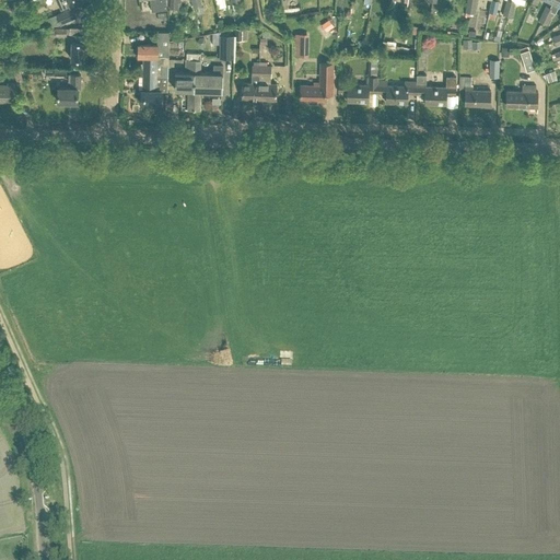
[(150,0),(152,10),(167,9),(166,0),(150,0)]
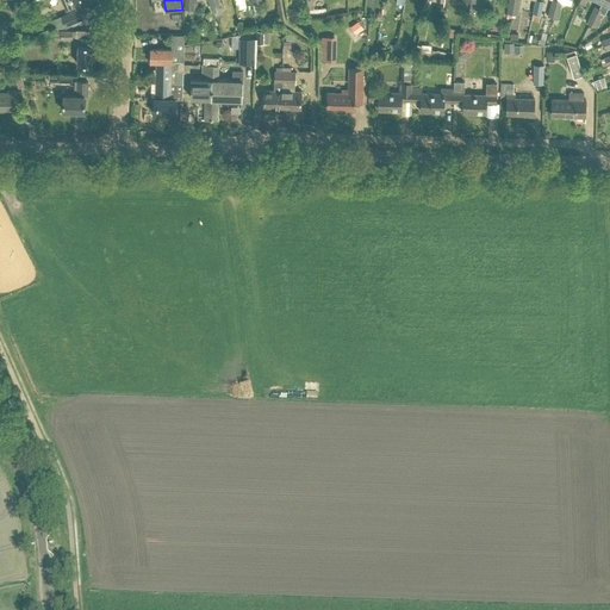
[(542,0),(535,0),(533,12),(540,13),(543,0),(542,0)]
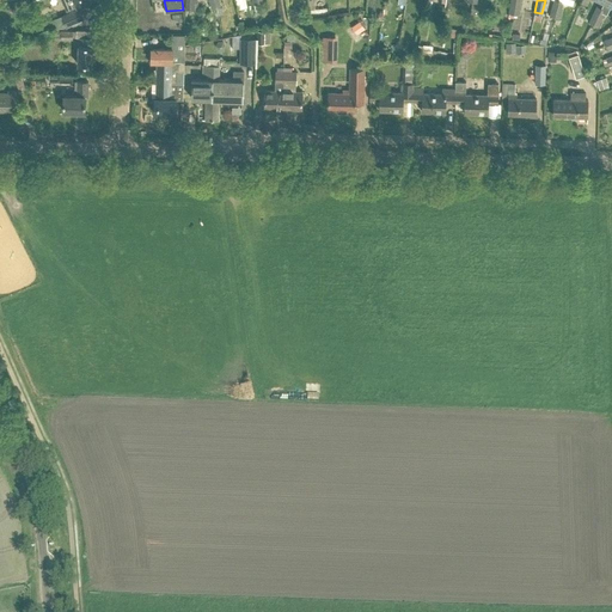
[(611,0),(604,0),(604,1),(601,7),(594,24),(598,25),(604,12),(607,13),(611,5),(611,0)]
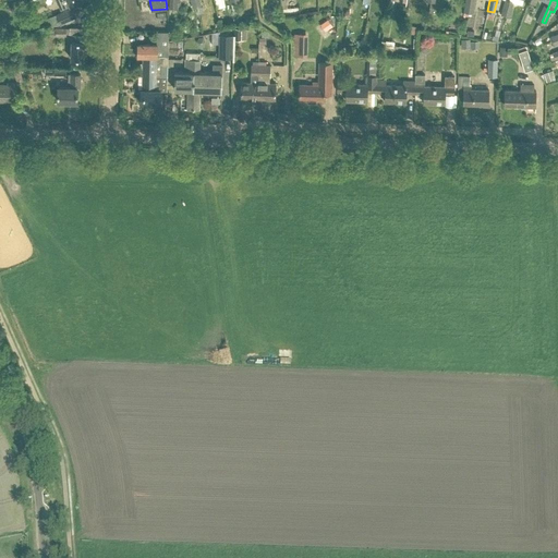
[(537,20),(542,22),(548,7),(544,4),(537,20)]
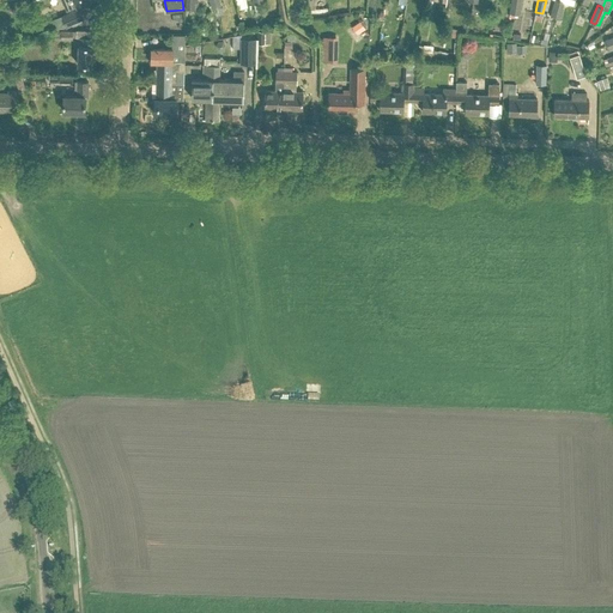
[(62,14),(66,25),(84,18),(79,7),(62,14)]
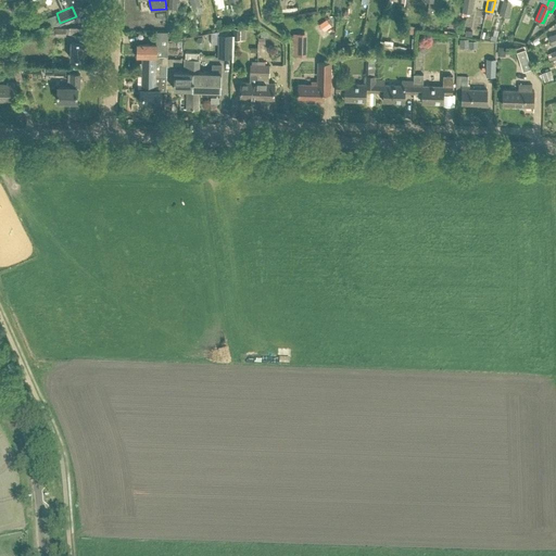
[(325,30),(331,25),(327,19),(319,23),(325,30)]
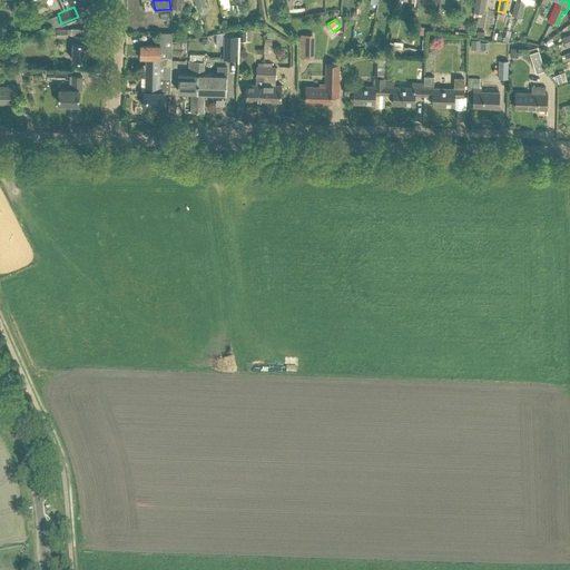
[(416,25),(415,32),(423,35),(425,35),(428,27),(416,25)]
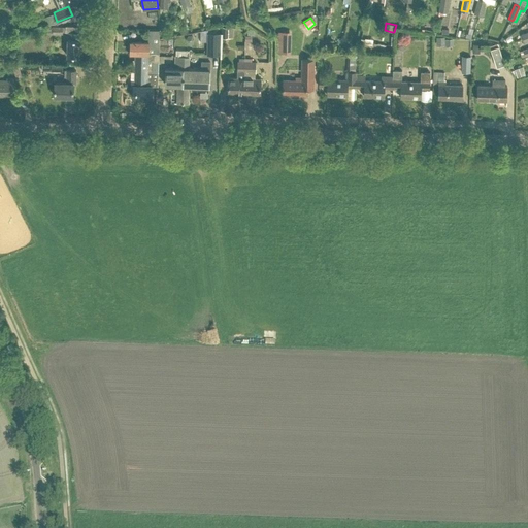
[(66,56),(67,56),(79,56),(80,56),(80,39),(84,39),(85,32),(78,31),(68,31),(66,56)]
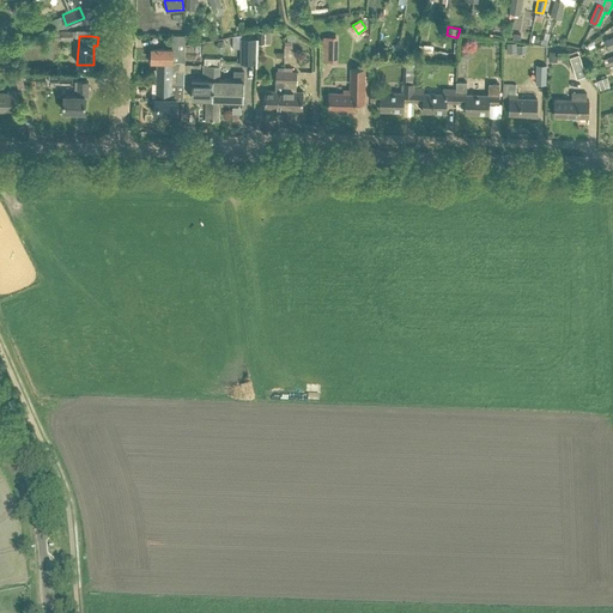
[(323,43),(323,60),(333,60),(333,43),(333,36),(323,36),(323,43)]
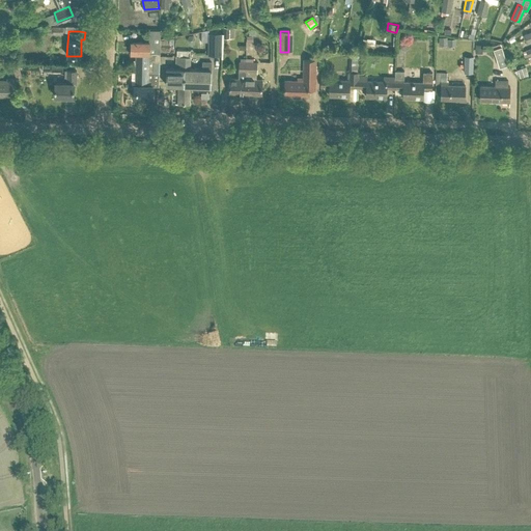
[(208,42),(208,54),(222,54),(222,33),(208,32),(208,42)]
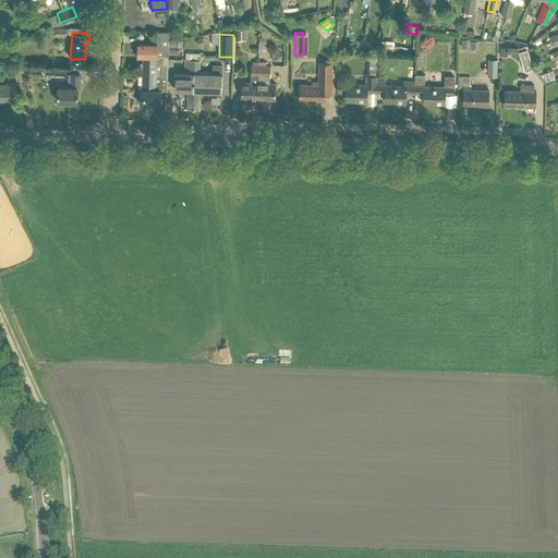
[(145,60),(144,74),(156,75),(161,76),(162,67),(168,67),(169,57),(157,56),(158,44),(138,44),(138,55),(145,55),(145,60)]
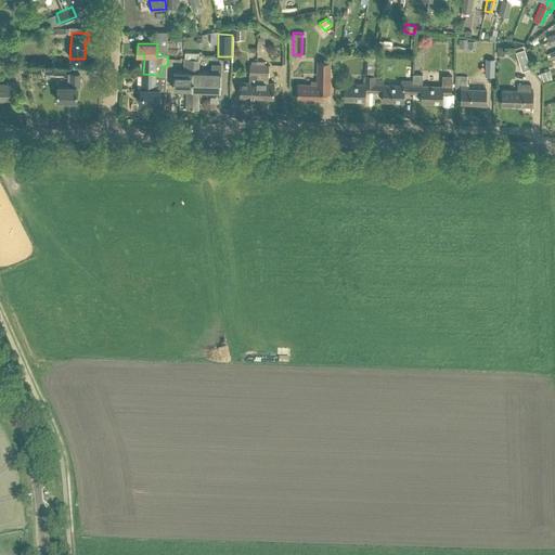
[(516,51),(523,71),(530,67),(524,48),(516,51)]
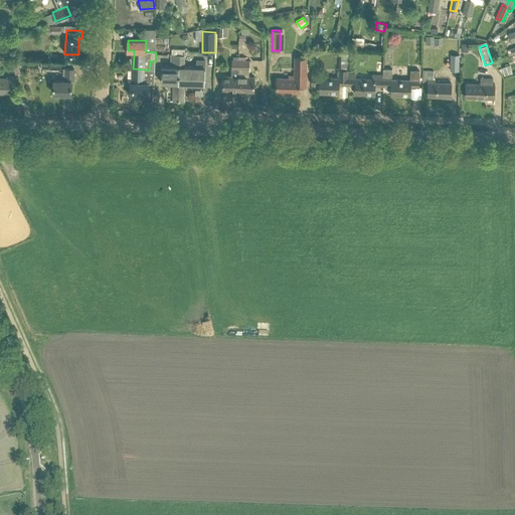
[(111,51),(111,56),(115,56),(114,83),(129,83),(130,51),(111,51)]
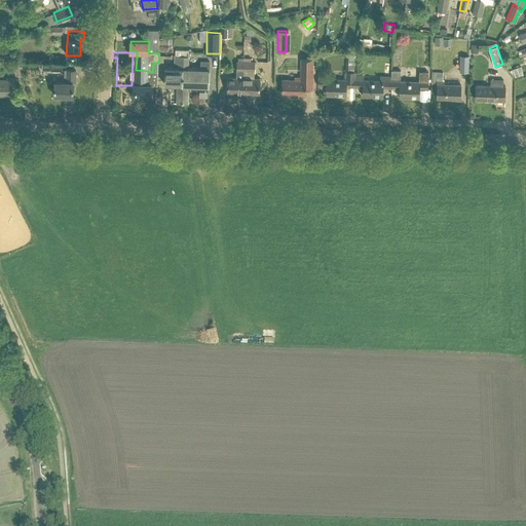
[(347,86),(355,86),(355,76),(355,72),(355,66),(357,52),(347,52),(347,66),(347,71),(347,79),(331,79),(331,75),(318,75),(318,85),(327,85),(327,95),(347,96),(347,86)]
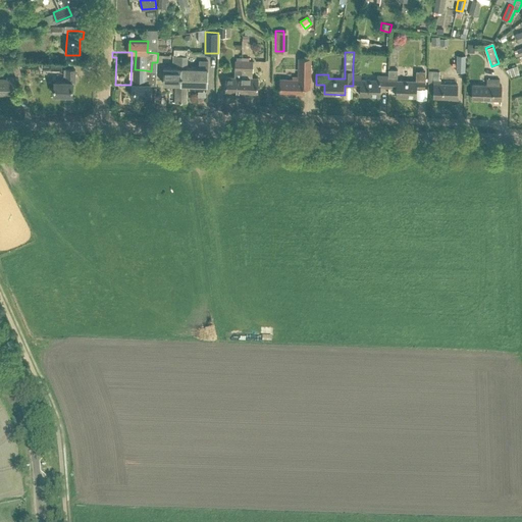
[(188,67),(188,56),(174,55),(173,63),(176,63),(176,66),(164,66),(163,83),(176,84),(176,90),(178,90),(177,102),(187,102),(188,85),(208,85),(208,68),(208,60),(199,60),(199,68),(188,67)]
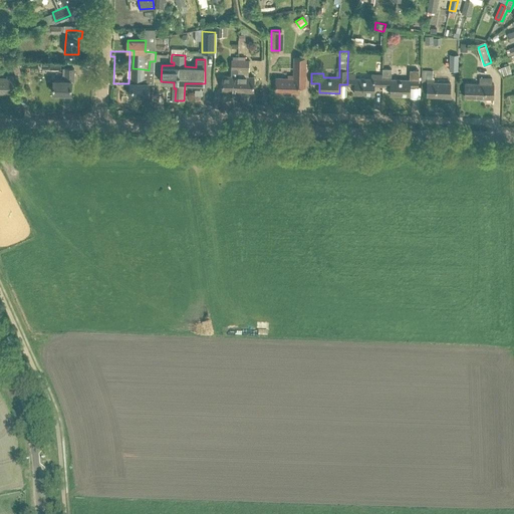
[(450,55),(449,69),(457,70),(458,54),(457,54),(450,54),(450,55)]
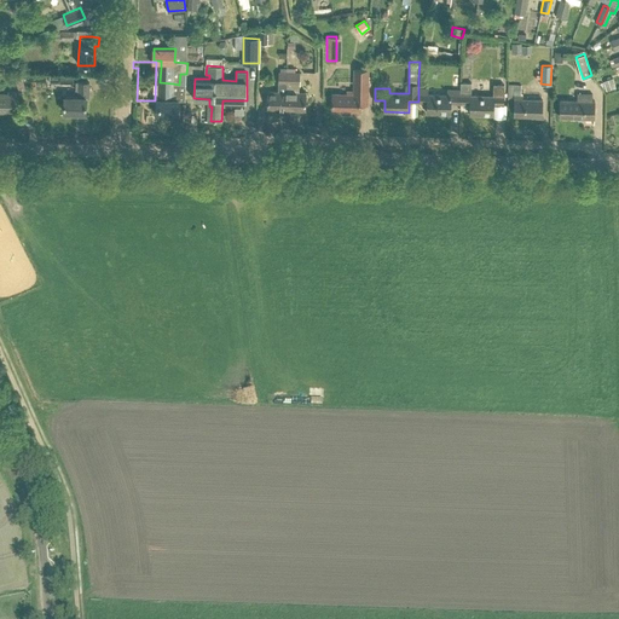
[(278,84),(278,91),(268,91),(268,108),(287,109),(288,68),(281,68),(281,70),(278,70),(278,84)]
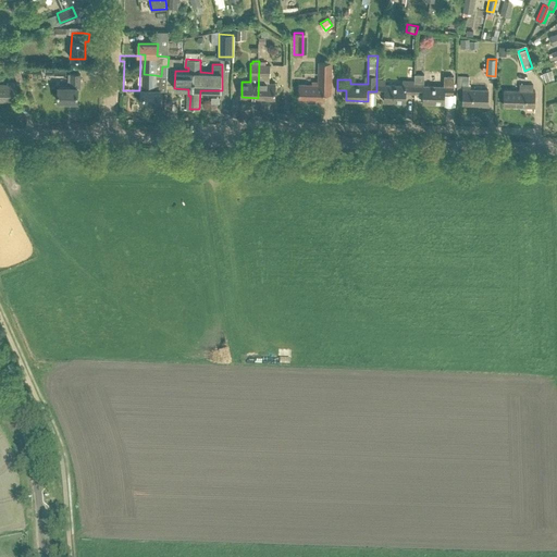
[(259,61),(258,98),(267,98),(267,99),(275,100),(276,83),(270,83),(270,76),(271,76),(271,64),(265,64),(265,61),(259,61)]
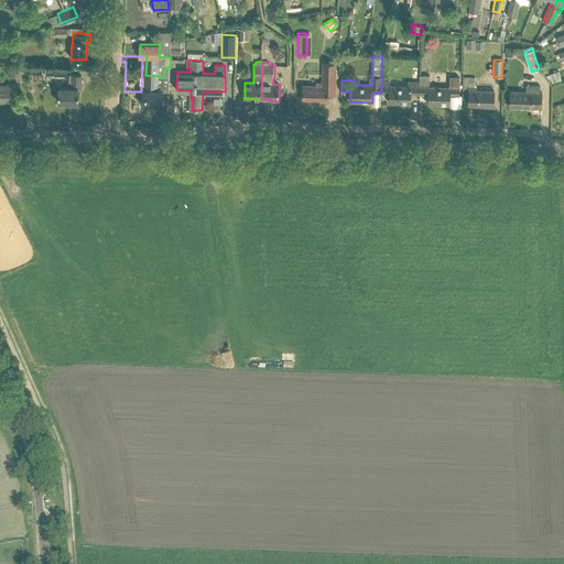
[(302,100),(311,100),(311,104),(320,104),(320,100),(328,100),(328,94),(335,95),(336,63),(323,62),(322,82),(321,82),(321,85),(303,85),(302,100)]
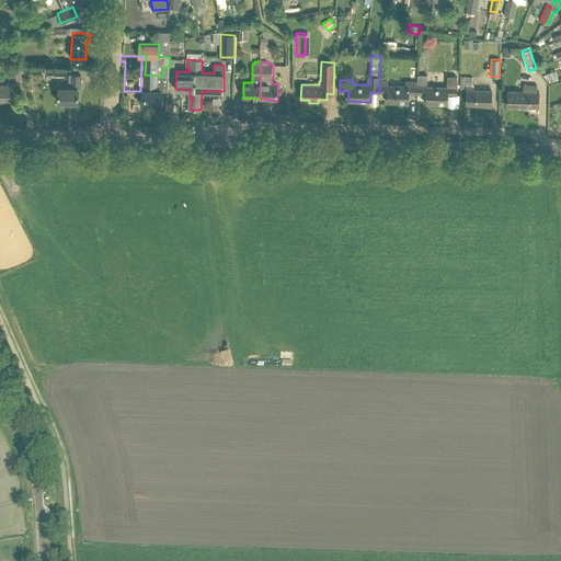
[(157,76),(145,75),(145,90),(142,90),(142,103),(162,104),(162,91),(169,91),(169,67),(163,67),(162,77),(157,76)]
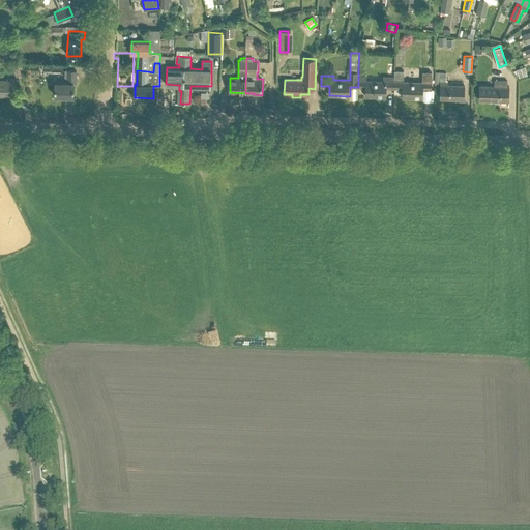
[(13,66),(18,78),(23,76),(18,65),(13,66)]
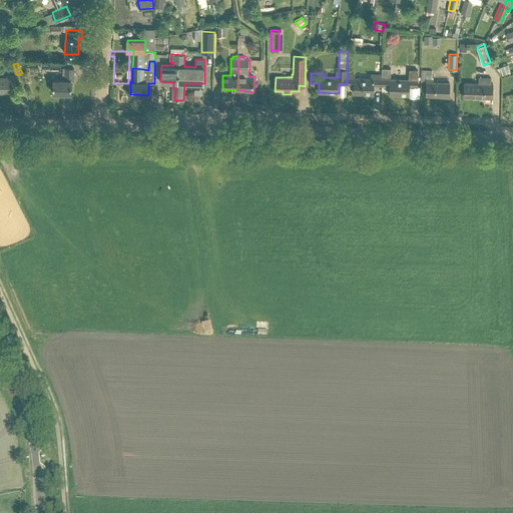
[(508,64),(499,66),(502,74),(510,72),(508,64)]
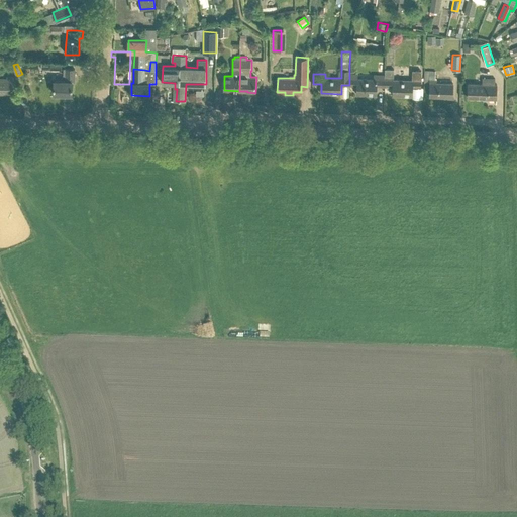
[(486,68),(488,75),(495,74),(493,66),(486,68)]
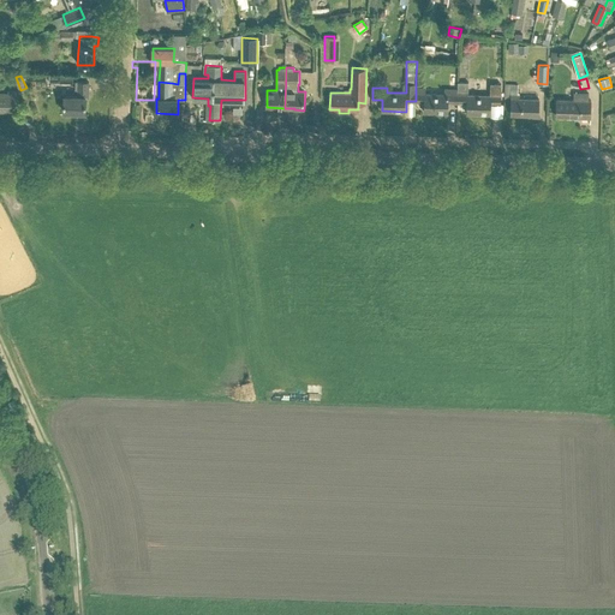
[(448,102),(458,102),(459,81),(458,81),(458,90),(446,89),(446,95),(427,94),(427,89),(416,89),(416,101),(425,101),(424,112),(448,113),(448,102)]
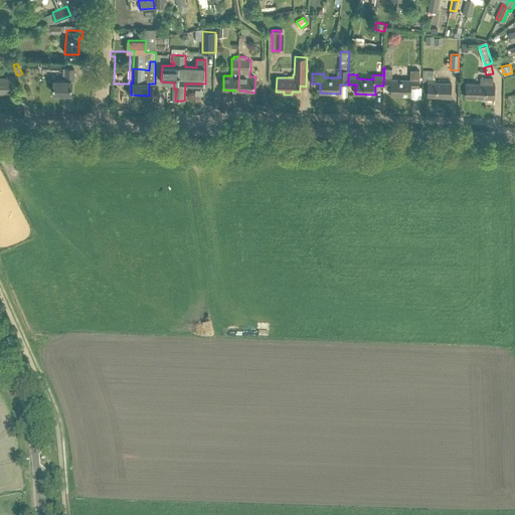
[(384,67),(383,86),(391,86),(391,95),(410,96),(411,88),(418,88),(419,69),(410,68),(410,80),(392,79),(392,75),(392,68),(384,67)]
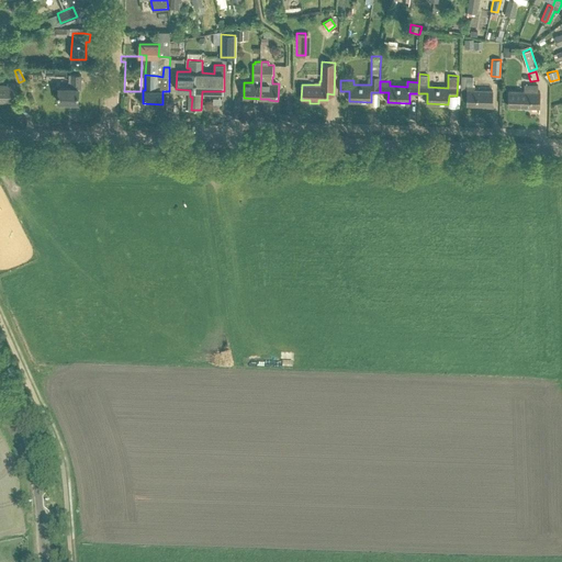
[(81,89),(81,75),(69,75),(69,81),(72,81),(71,88),(59,88),(59,102),(78,102),(78,89),(81,89)]
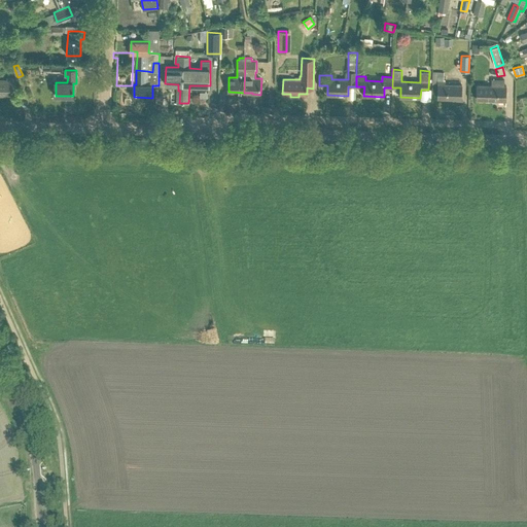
[(432,84),(437,84),(437,100),(461,100),(462,85),(445,84),(445,81),(445,80),(444,80),(444,76),(438,76),(432,76),(432,84)]
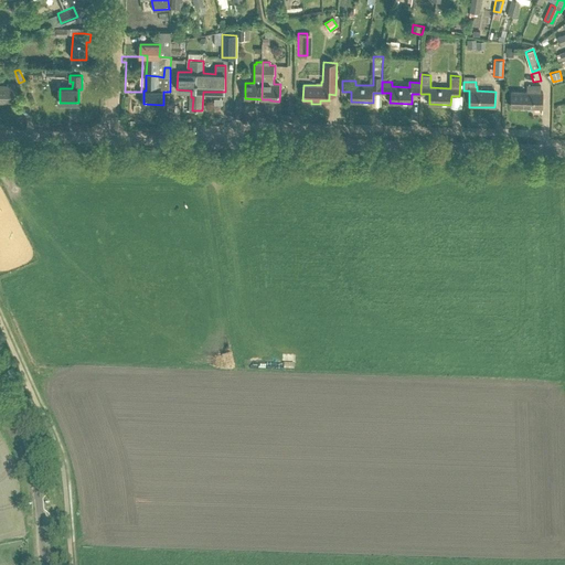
[(8,104),(17,105),(18,83),(8,83),(8,85),(0,85),(0,100),(8,102),(8,104)]
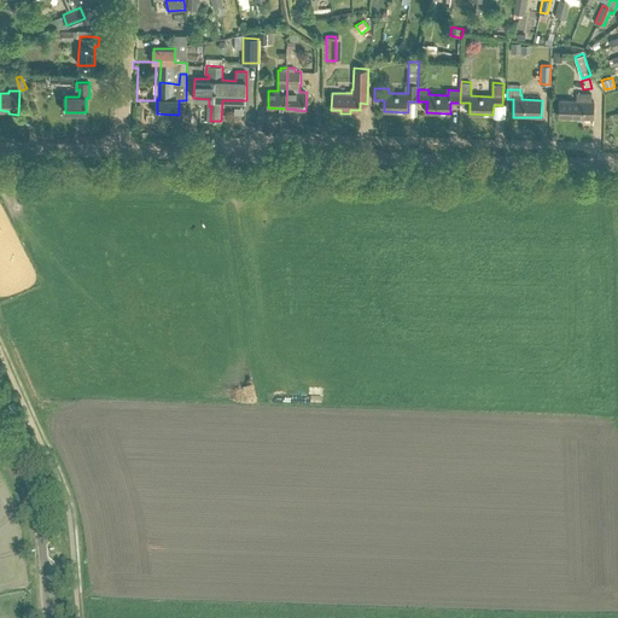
[(592,101),(592,94),(577,94),(577,100),(559,100),(559,117),(594,118),(594,101),(592,101)]
